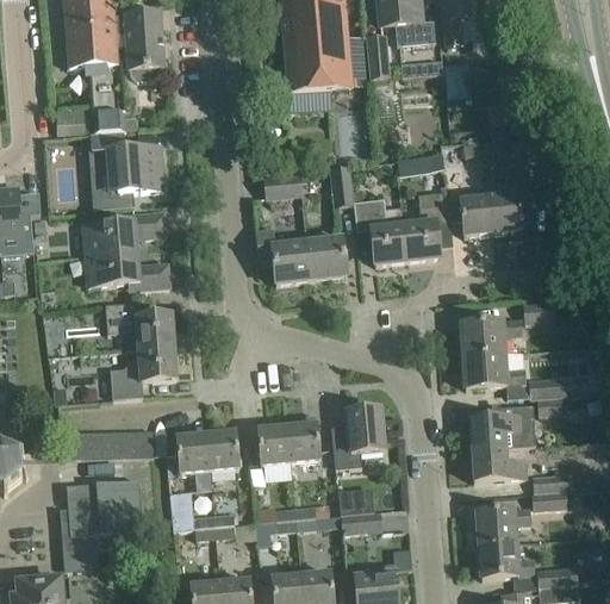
[(114,35),(113,16),(112,0),(63,0),(70,70),(87,69),(93,134),(123,131),(120,111),(119,91),(123,91),(120,64),(117,64),(114,35)]
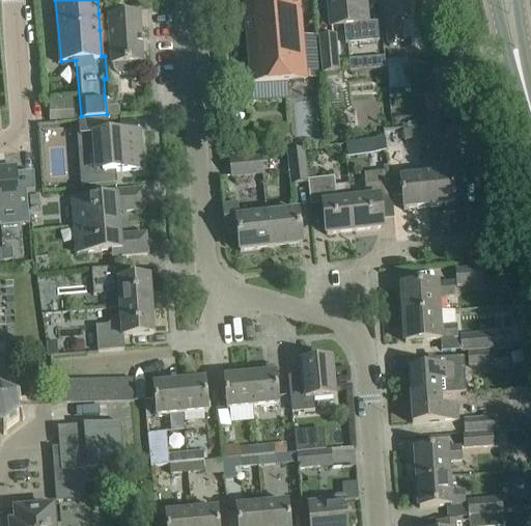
[(245,0),(246,9),(299,6),(298,0),(245,0)]
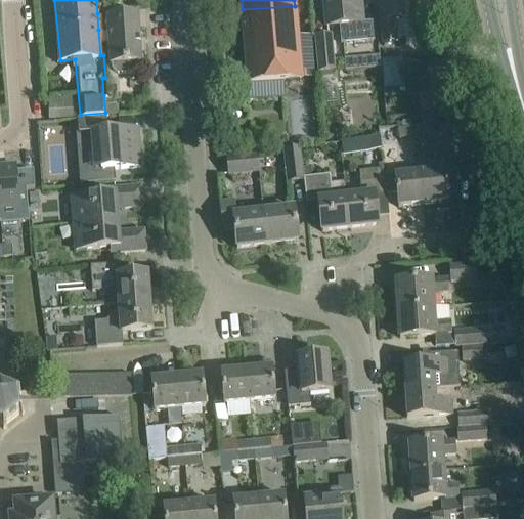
[(324,0),(326,24),(340,23),(341,40),(374,37),(372,18),(362,19),(361,0),(324,0)]
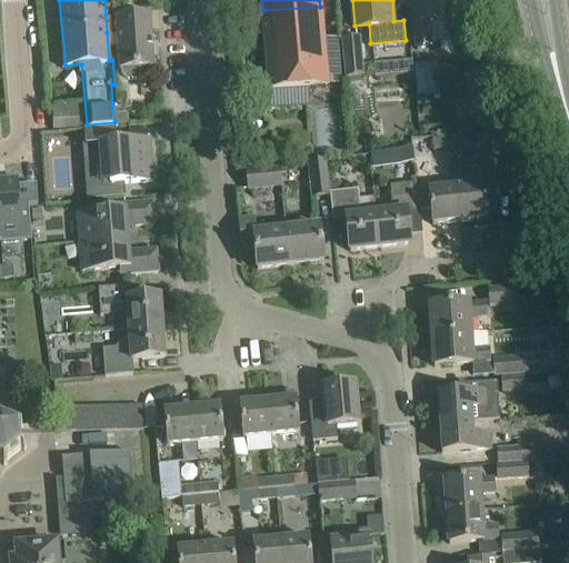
[(411,0),(416,42),(431,41),(430,19),(443,18),(441,0),(411,0)]
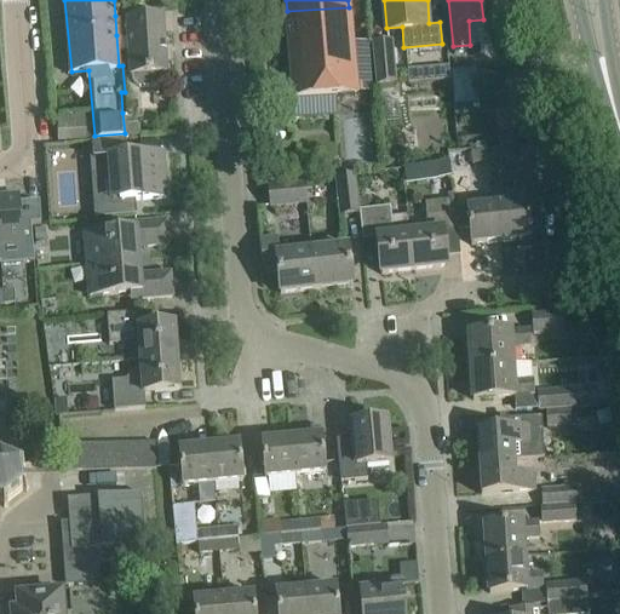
[(349,7),(287,11),(293,96),(355,91),(349,7)]
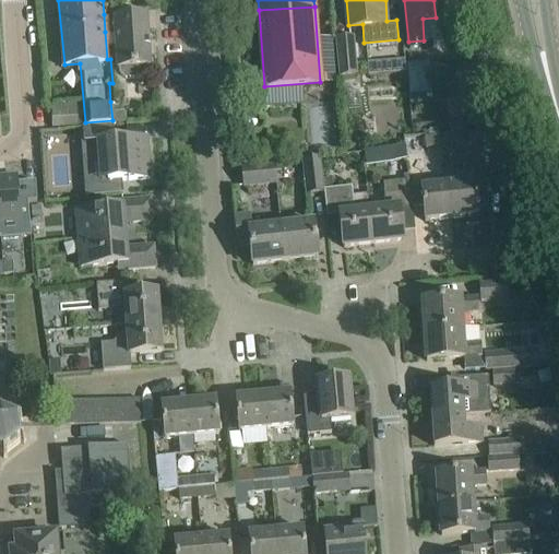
[(104,14),(105,32),(115,32),(118,65),(151,62),(146,11),(104,14)]
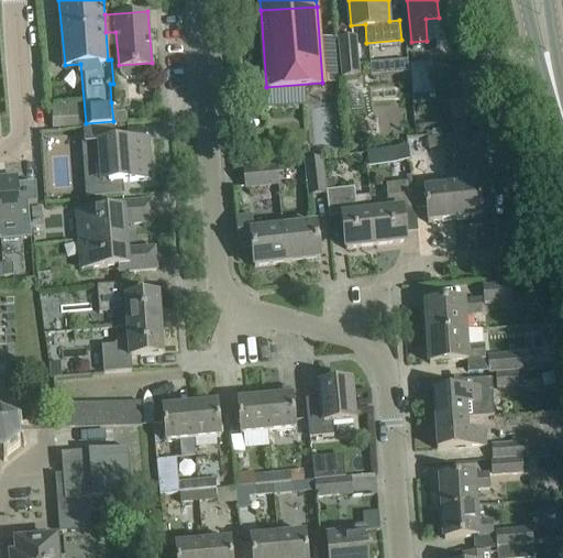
[(343,72),(360,70),(356,33),(340,34),(343,72)]
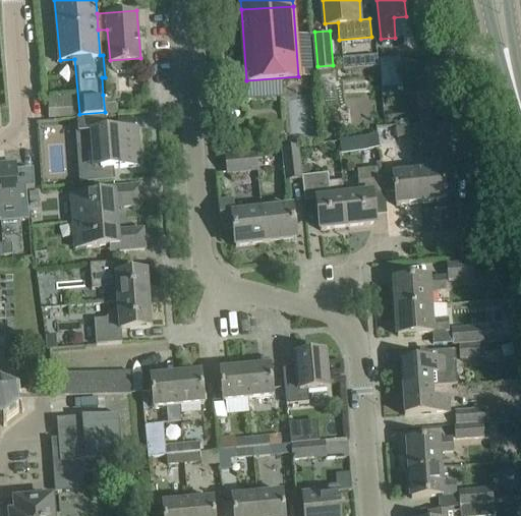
[(361,54),(358,57),(359,64),(374,63),(373,53),(361,54)]
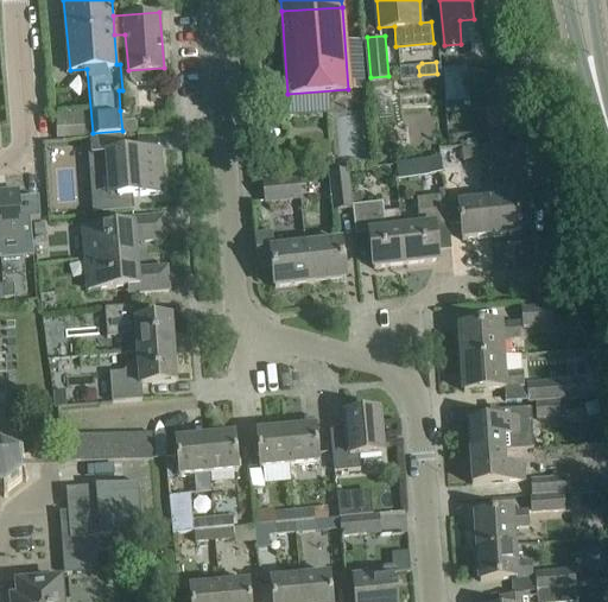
[(444,99),(469,96),(466,62),(442,64),(444,99)]
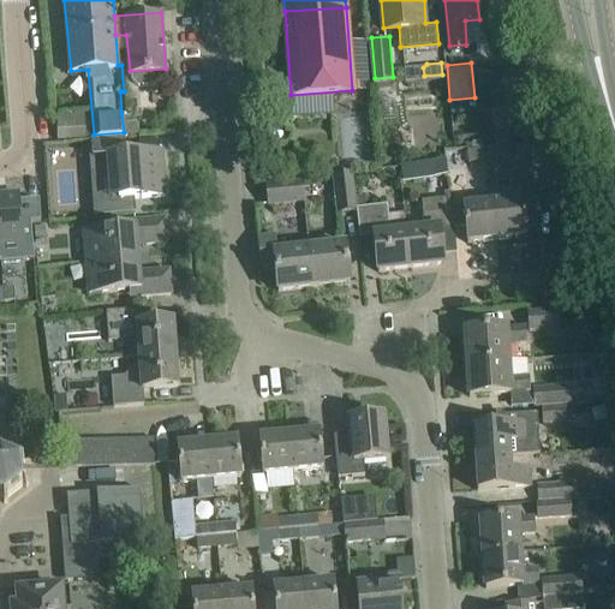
[(451,109),(467,108),(466,99),(449,100),(451,109)]
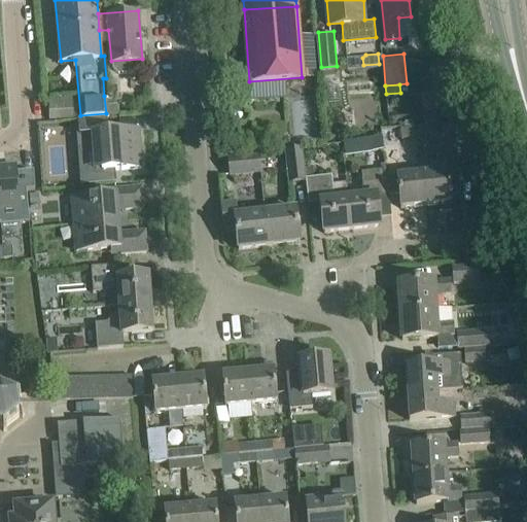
[(435,89),(421,91),(424,108),(438,106),(435,89)]
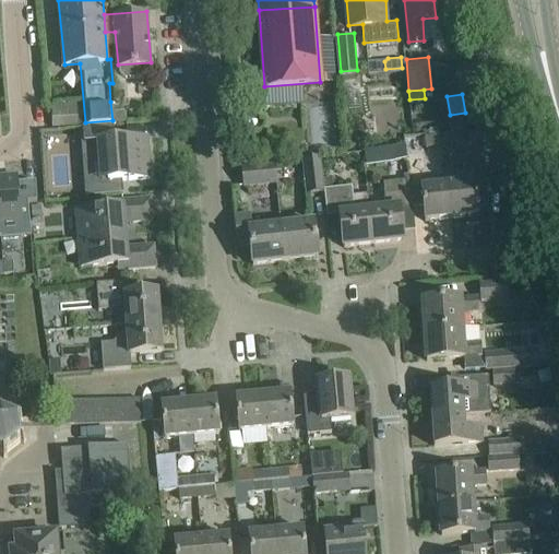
[(113,120),(85,122),(83,122),(85,160),(106,158),(107,178),(150,175),(146,134),(114,137),(113,120)]
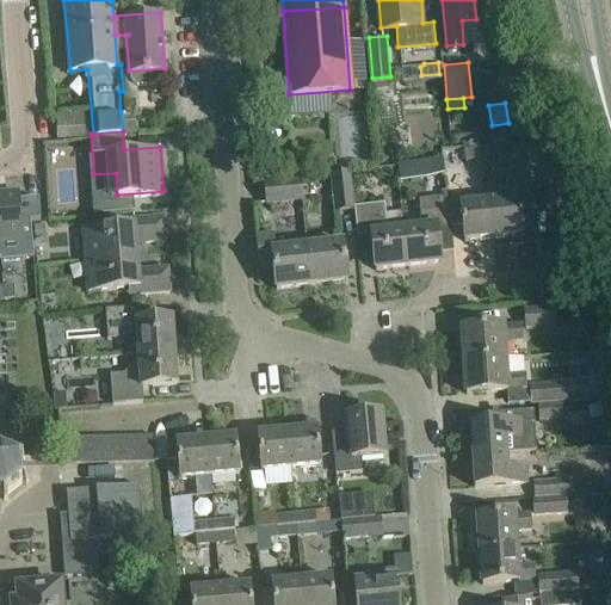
[(505,141),(485,142),(486,153),(506,150),(505,141)]
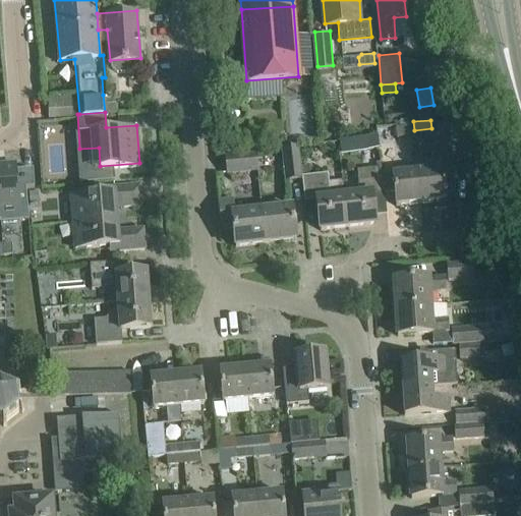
[(397,132),(414,130),(413,121),(396,123),(397,132)]
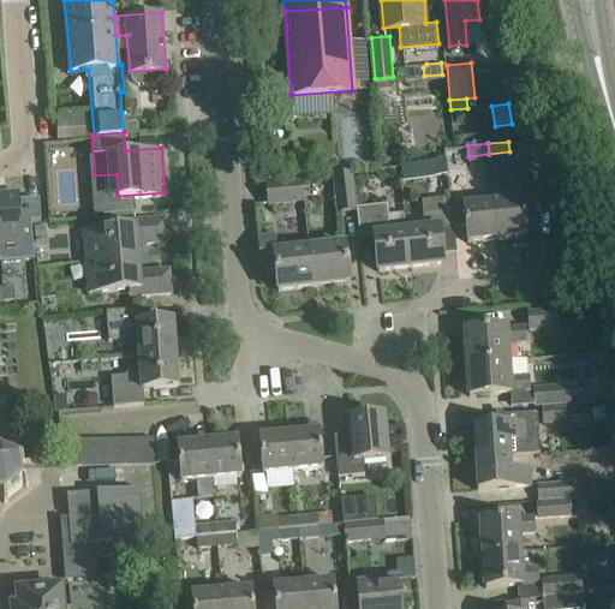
[(400,161),(402,178),(430,173),(435,165),(434,159),(433,155),(400,161)]
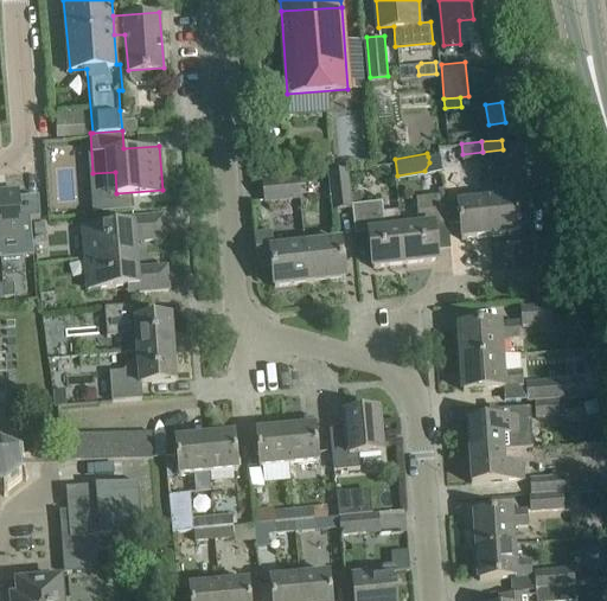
[(440,168),(438,155),(428,157),(429,162),(430,170),(440,168)]
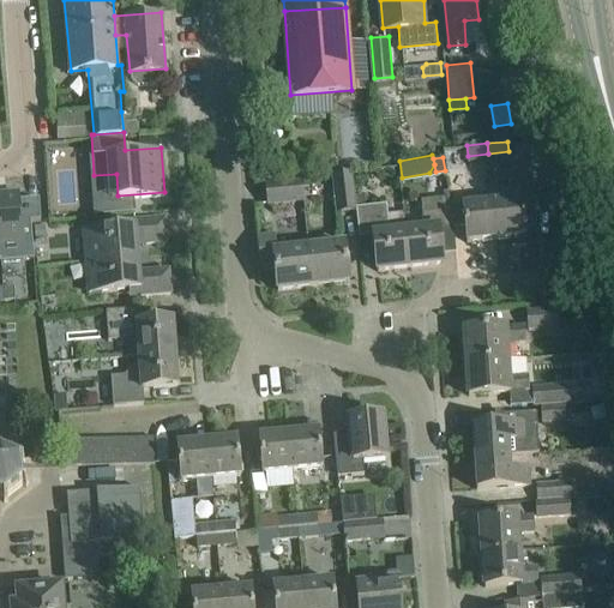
[(333,172),(337,208),(356,206),(355,204),(351,169),(333,172)]
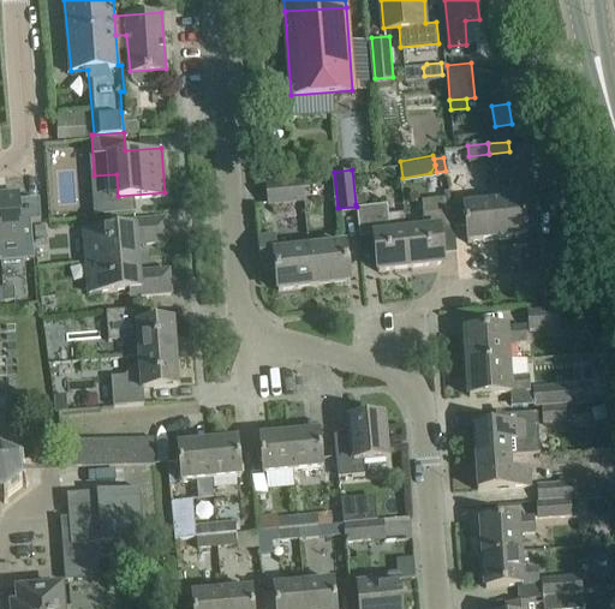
[(268,201),(292,198),(303,197),(300,178),(267,181),(268,201)]
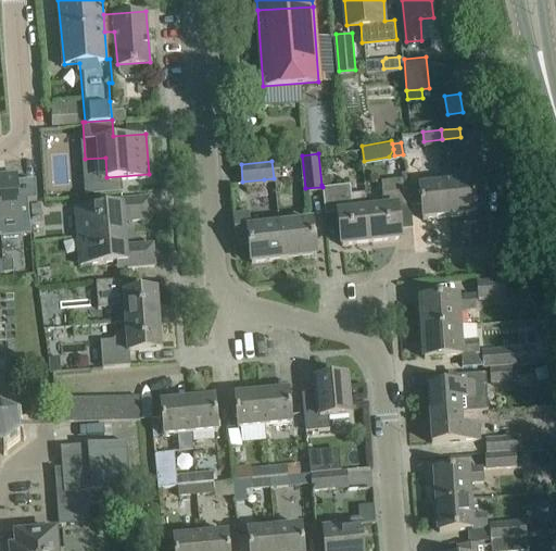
[(17,172),(0,172),(0,220),(1,234),(2,234),(20,233),(30,232),(28,197),(37,197),(35,176),(17,177),(17,172)]
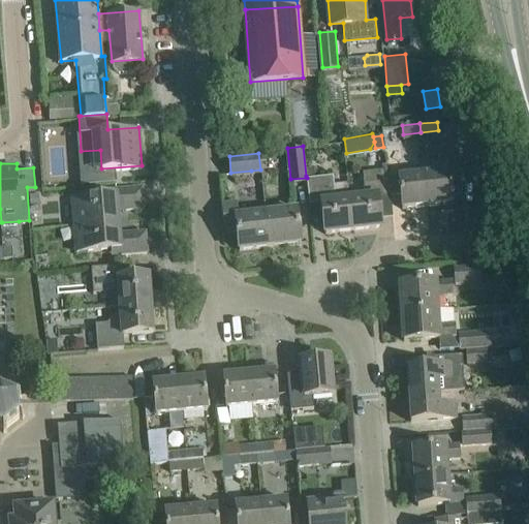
[(365,194),(350,196),(353,227),(381,223),(378,193),(390,192),(387,166),(363,170),(365,194)]
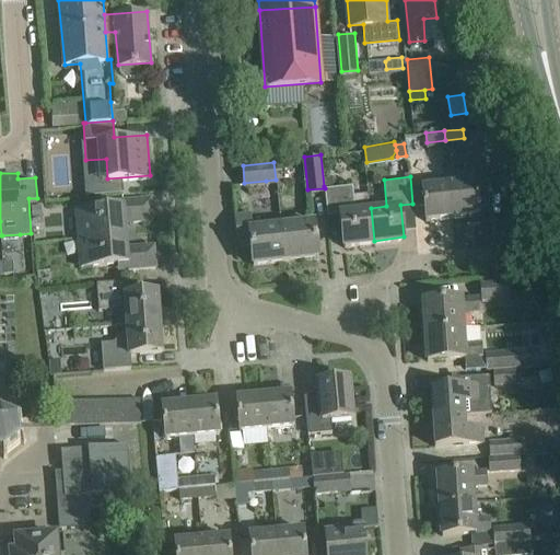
[(451,181),(454,215),(466,214),(467,222),(480,220),(476,178),(451,181)]
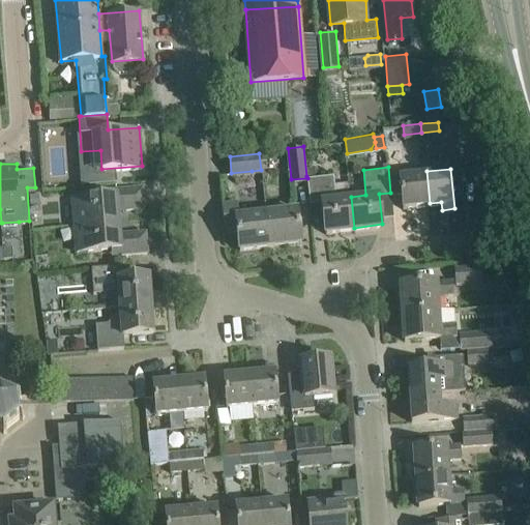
[(430,203),(427,171),(400,174),(403,206),(430,203)]
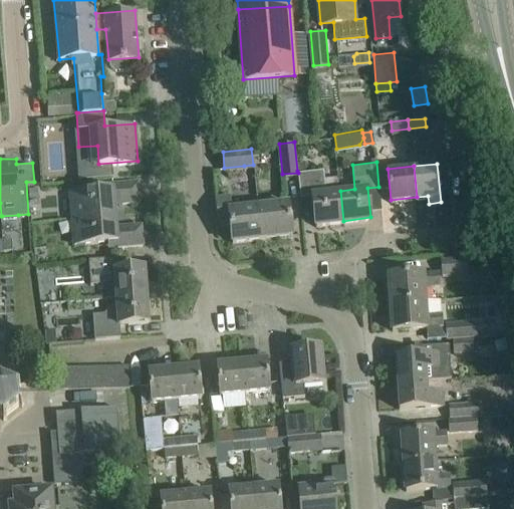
[(315,224),(343,221),(340,191),(327,192),(324,168),(297,171),(298,173),(300,196),(312,195),(315,224)]
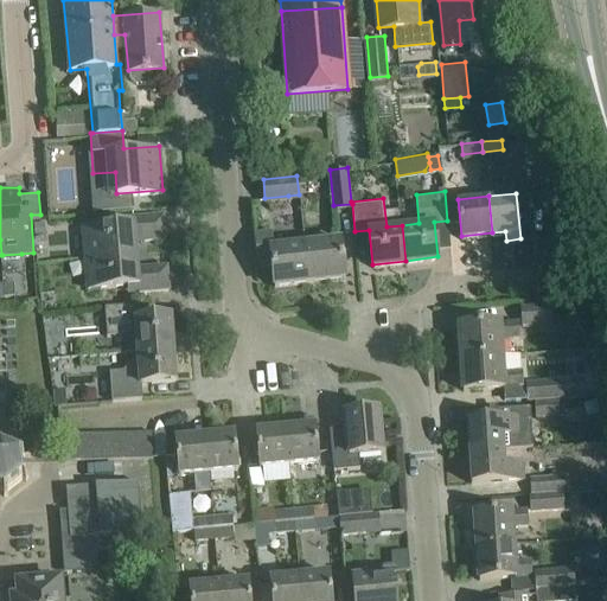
[(85,254),(136,251),(135,237),(165,235),(163,211),(133,213),(133,221),(83,224),(85,254)]
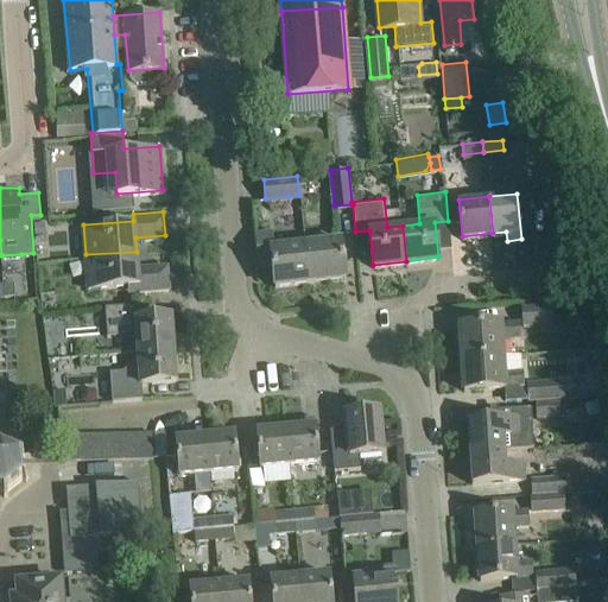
[(44,219),(35,220),(36,233),(45,232),(44,219)]
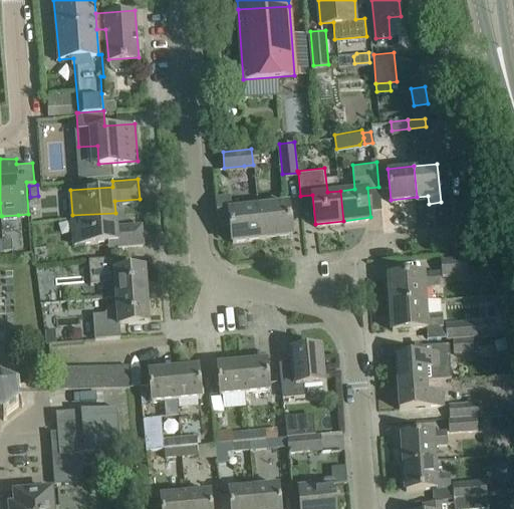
[(261,237),(258,205),(231,207),(230,194),(215,195),(218,223),(230,221),(232,240),(261,237)]
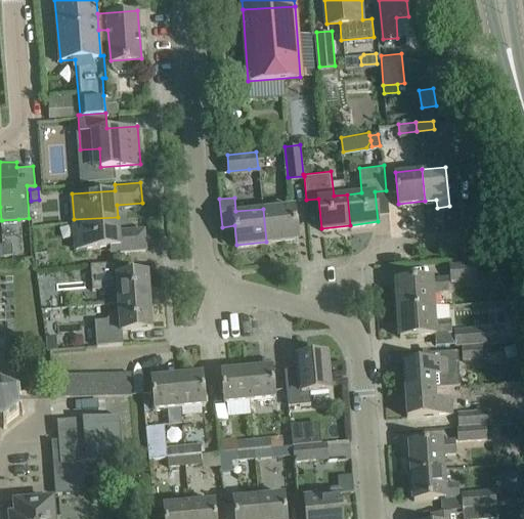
[(263,209),(266,242),(298,238),(294,205),(263,209)]
